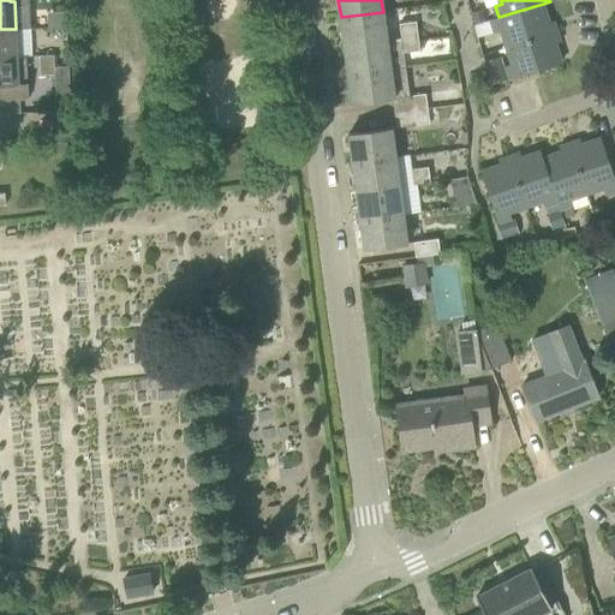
[(491,19),(495,31),(502,29),(507,48),(553,34),(543,4),(499,17),(491,19)]
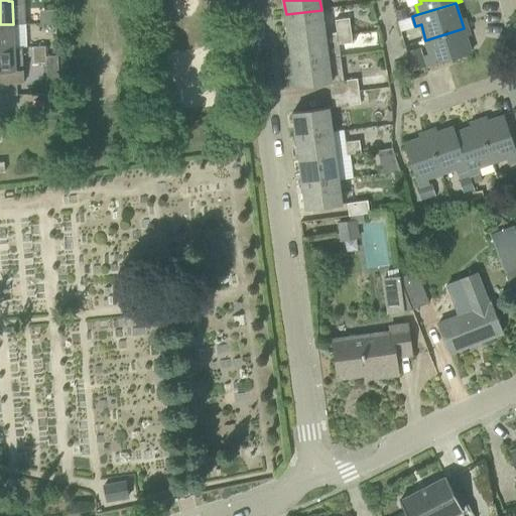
[(325,34),(321,10),(286,14),(289,38),(325,34)]
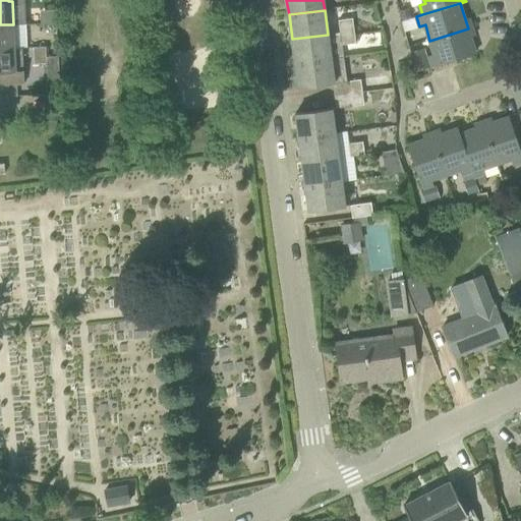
[(339,20),(340,34),(354,32),(352,18),(339,20)]
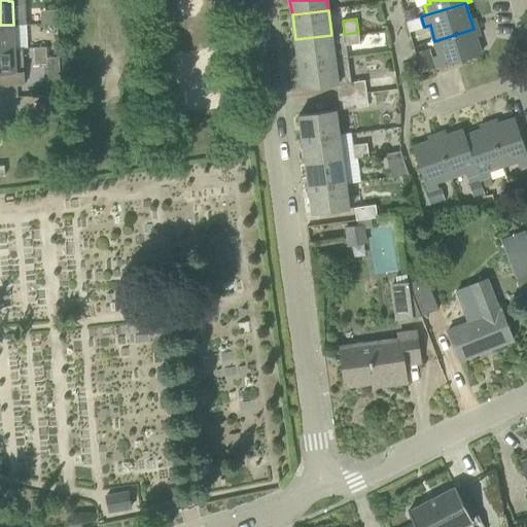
[(13,25),(0,25),(0,48),(15,48),(13,25)]
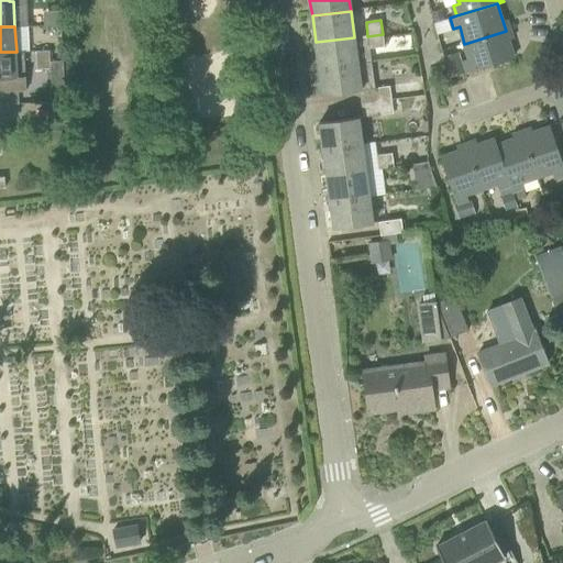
[(506,31),(464,44),(470,59),(463,62),(466,73),(515,57),(506,31)]
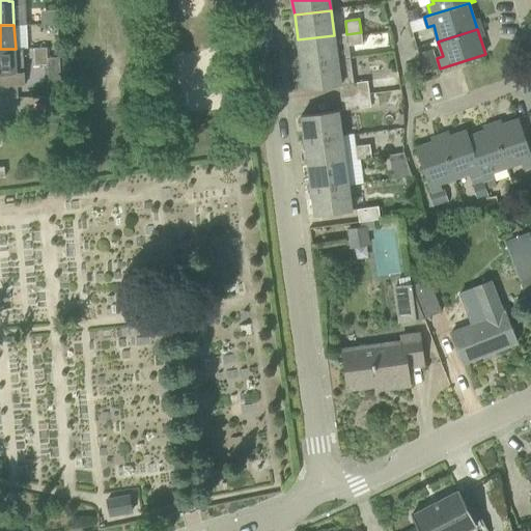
[(362,44),(361,32),(346,34),(348,46),(362,44)]
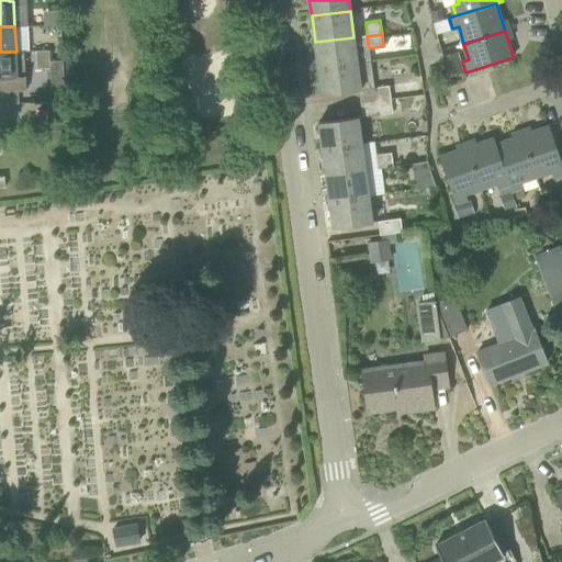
[(357,64),(353,37),(315,42),(318,69),(357,64)]
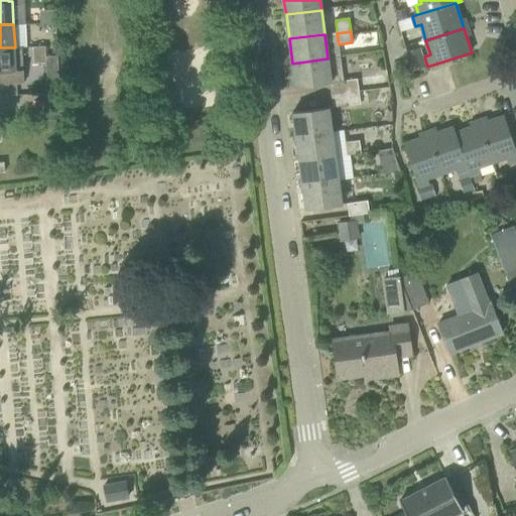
[(15,47),(0,47),(0,84),(24,83),(23,70),(16,70),(15,47)]
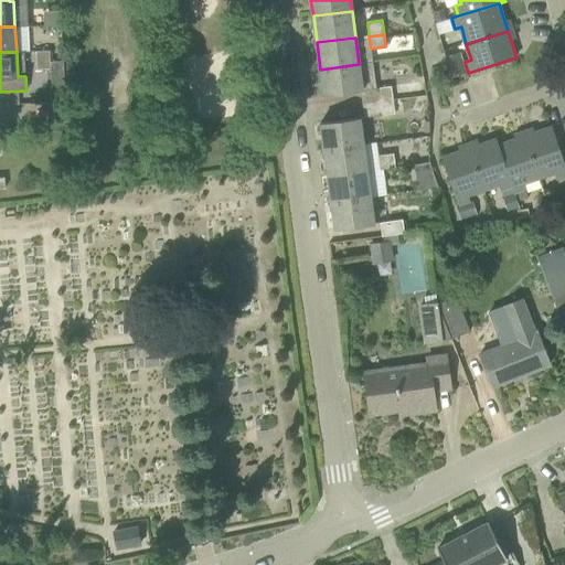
[(51,67),(52,89),(65,88),(64,66),(64,61),(51,61),(51,67)]
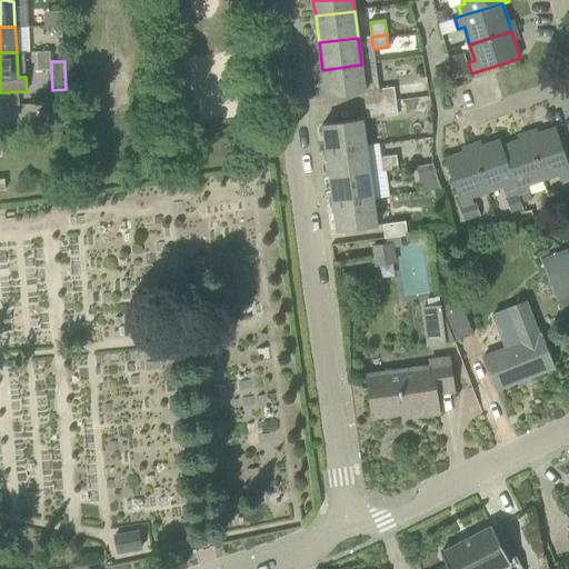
[(376,62),(361,65),(322,70),(326,97),(366,91),(379,89),(376,62)]
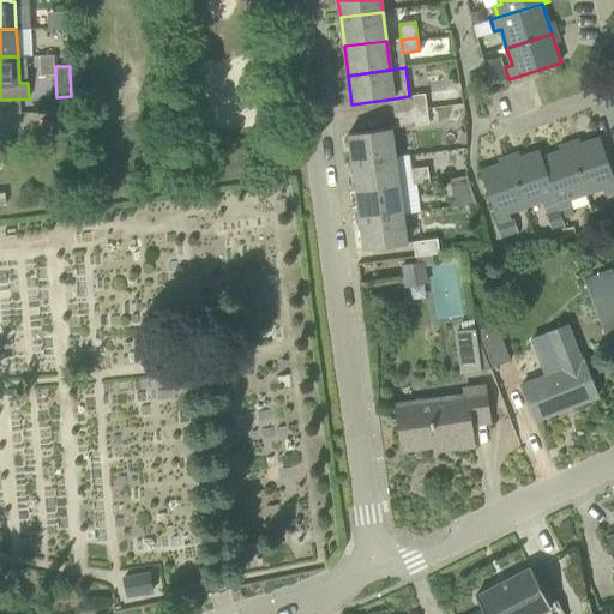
[(428,91),(429,103),(458,101),(457,89),(428,91)]
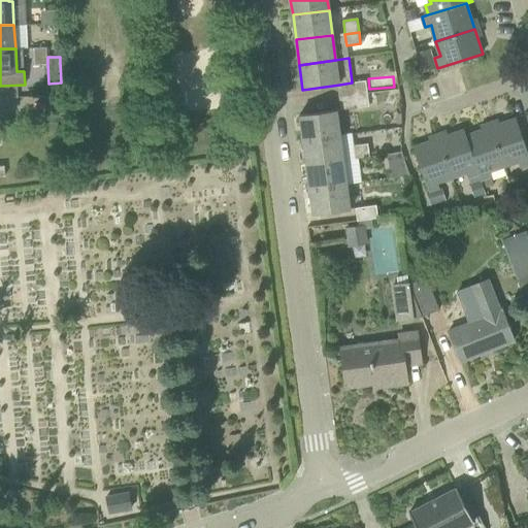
[(352,83),(339,85),(340,97),(369,93),(367,80),(352,83)]
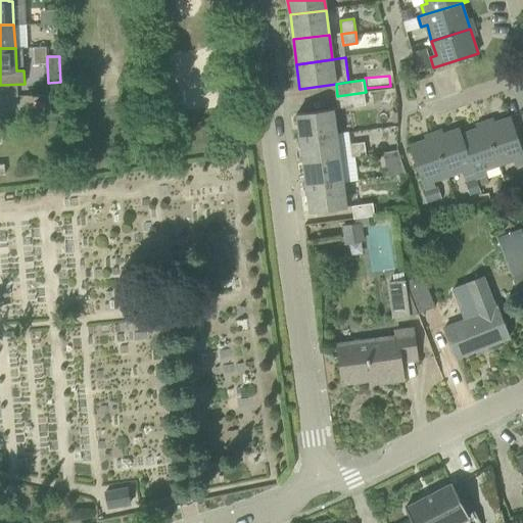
[(366,92),(337,96),(339,108),(368,104),(366,92)]
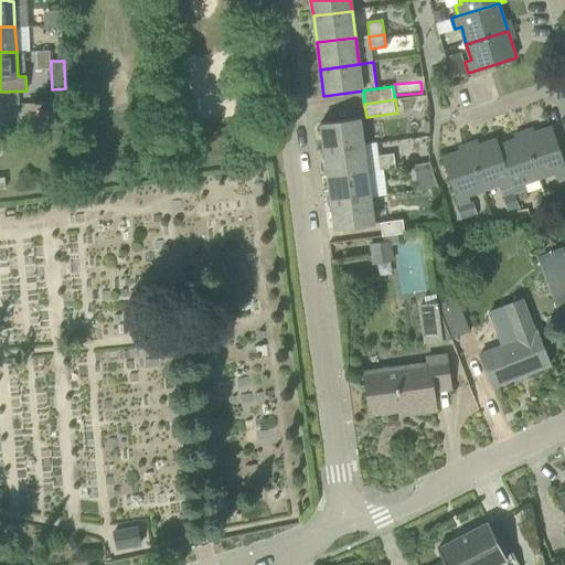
[(321,123),(324,149),(364,145),(361,117),(321,123)]
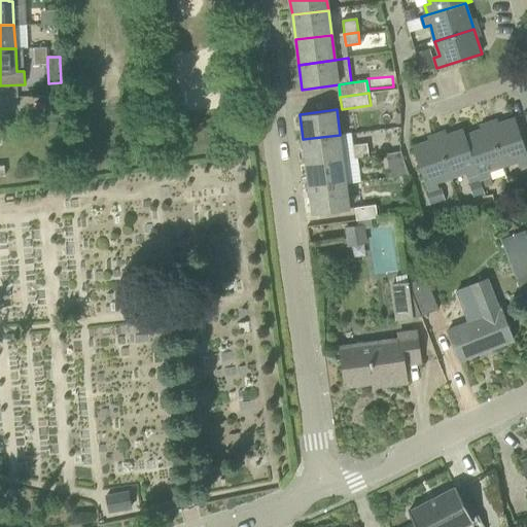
[(526,151),(515,118),(489,128),(503,166),(518,162),(520,167),(526,164),(526,151)]
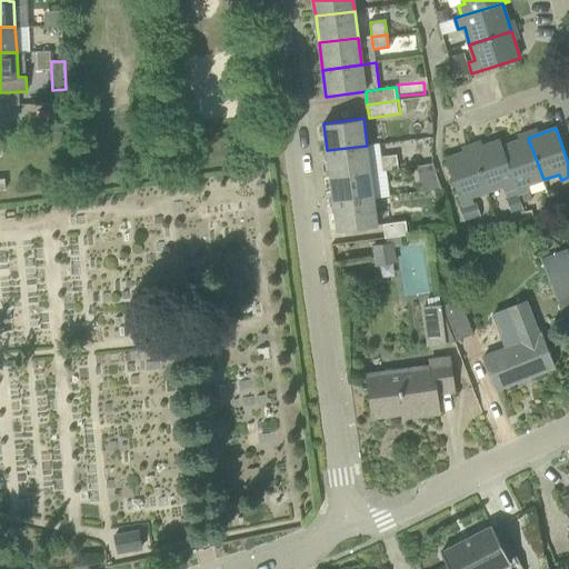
[(528,185),(543,179),(528,138),(502,147),(517,189),(519,195),(520,193),(529,191),(528,185)]
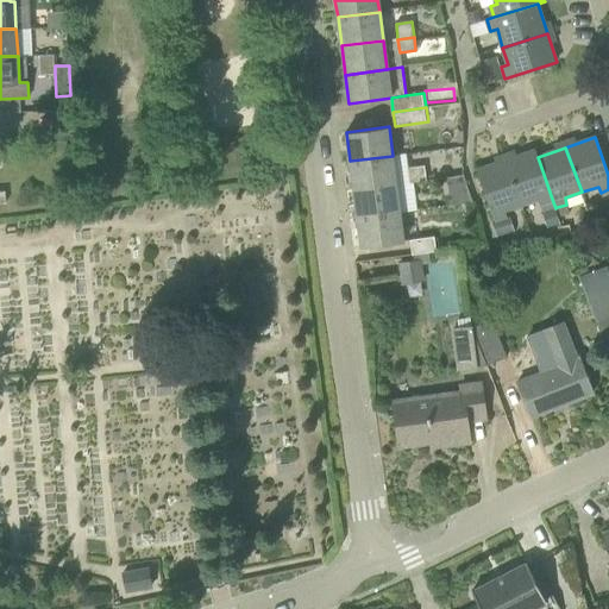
[(506,159),(521,205),(539,199),(541,206),(553,202),(538,157),(535,150),(506,159)]
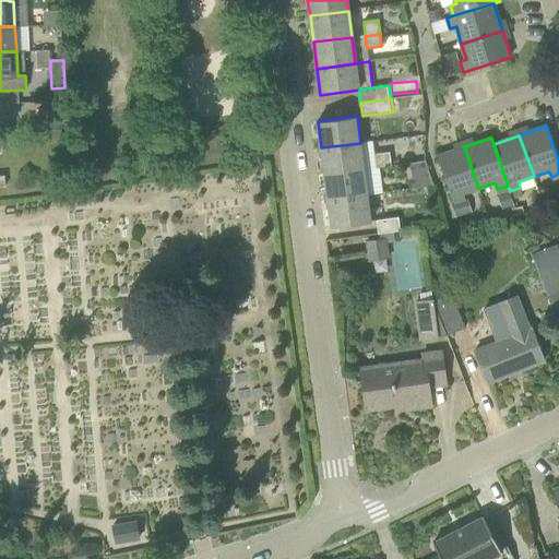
[(360,143),(321,147),(324,175),(364,169),(360,143)]
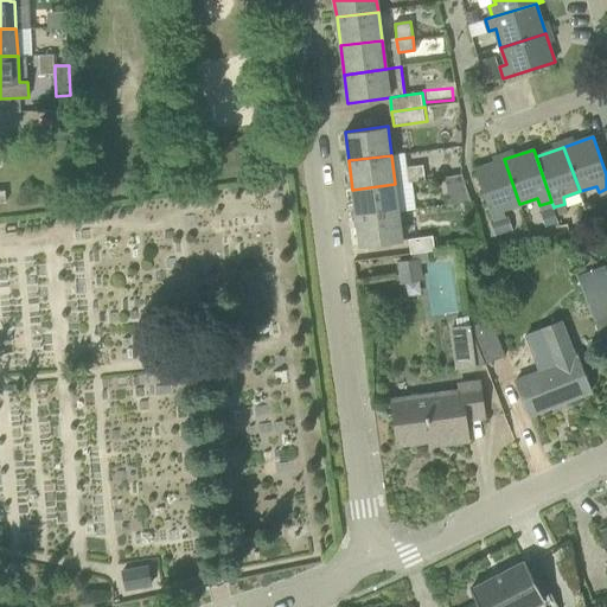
[(519,204),(504,159),(475,170),(493,221),(505,216),(503,210),(519,204)]
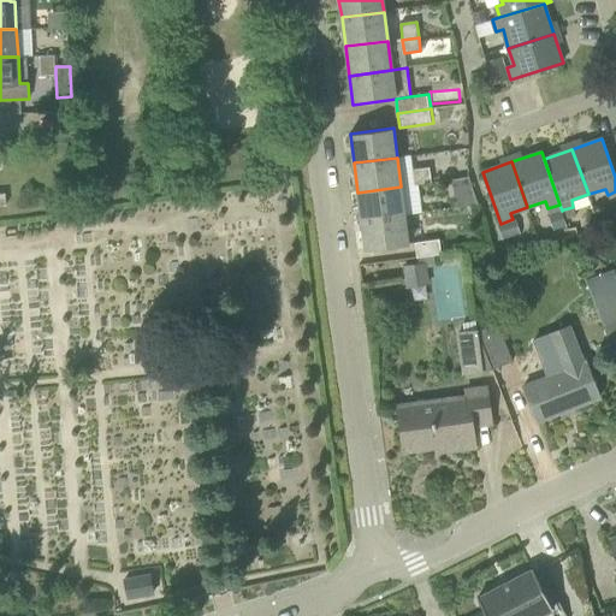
[(413,170),(414,184),(431,183),(430,167),(413,170)]
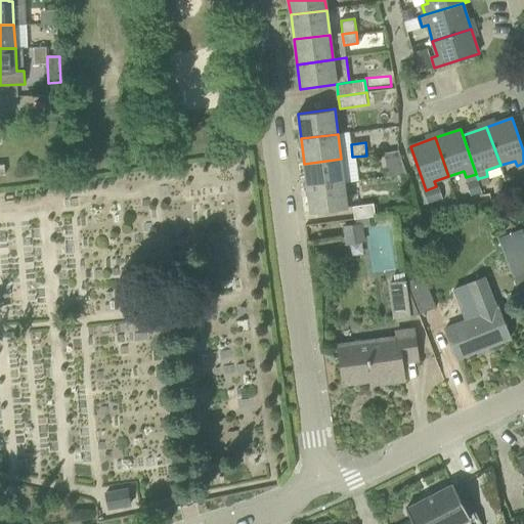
[(400,156),(398,149),(384,153),(388,176),(405,173),(400,156)]
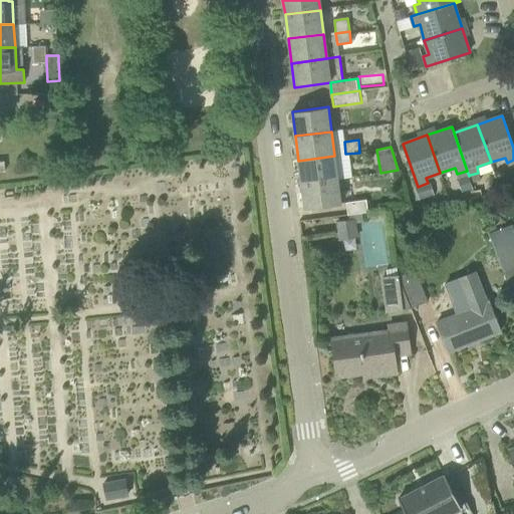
[(298,161),(302,185),(337,180),(334,156),(298,161)]
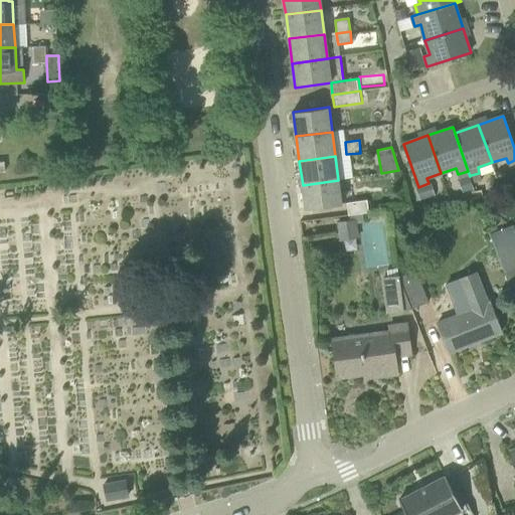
[(474,182),(482,180),(479,173),(471,175),(474,182)]
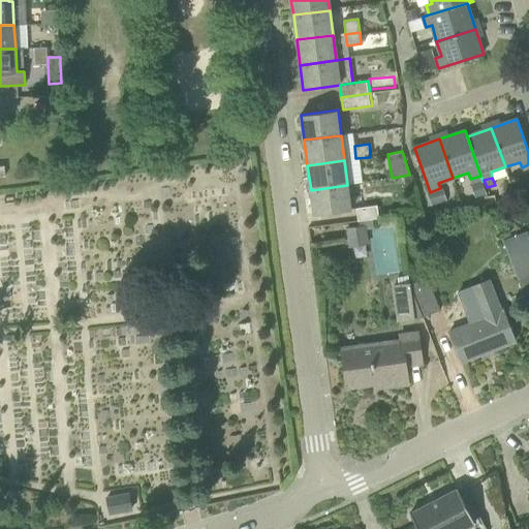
[(350,210),(347,185),(311,190),(314,215),(350,210)]
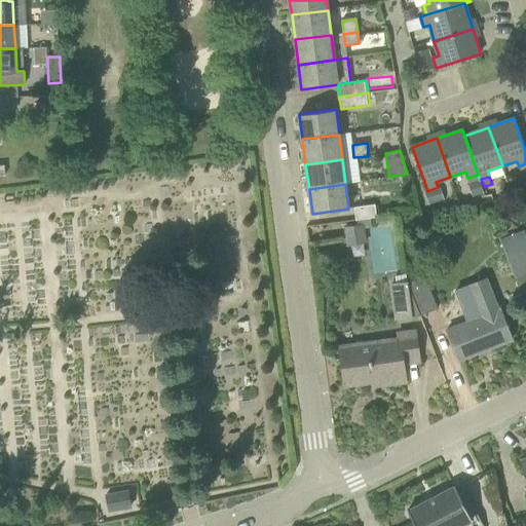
[(355,220),(371,218),(376,217),(375,204),(353,208),(355,220)]
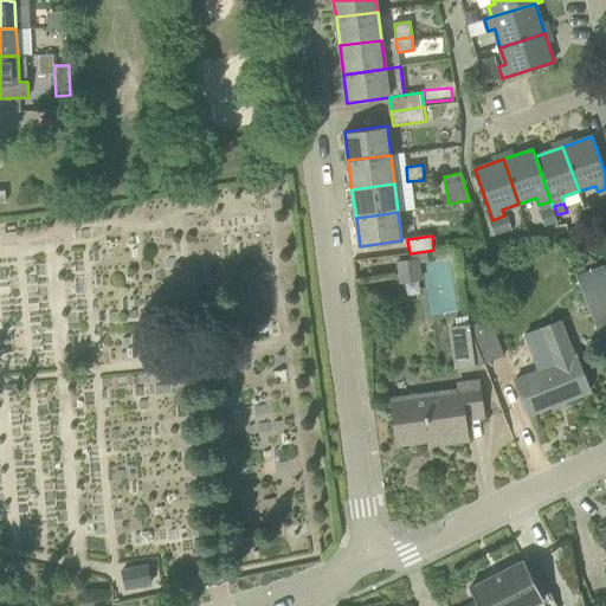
[(427,251),(410,253),(411,260),(397,263),(398,268),(400,283),(423,279),(420,263),(429,262),(427,251)]
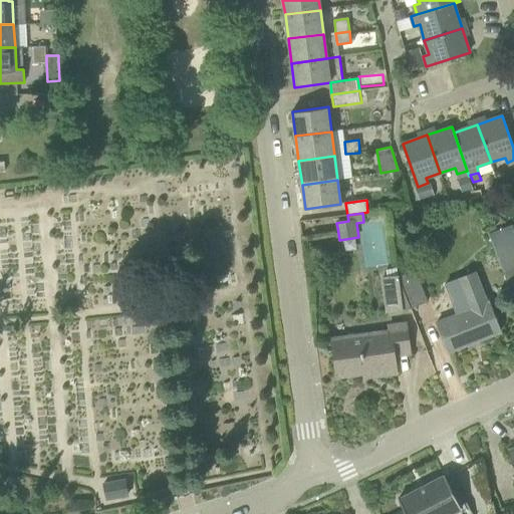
[(507,278),(513,275),(513,225),(513,224),(489,234),(507,278)]
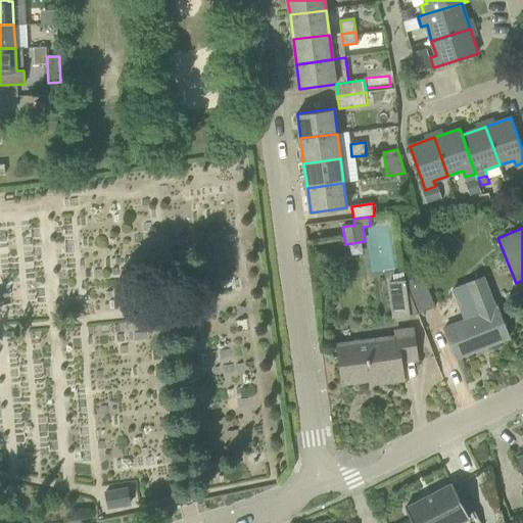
[(418,314),(435,306),(423,275),(405,281),(418,314)]
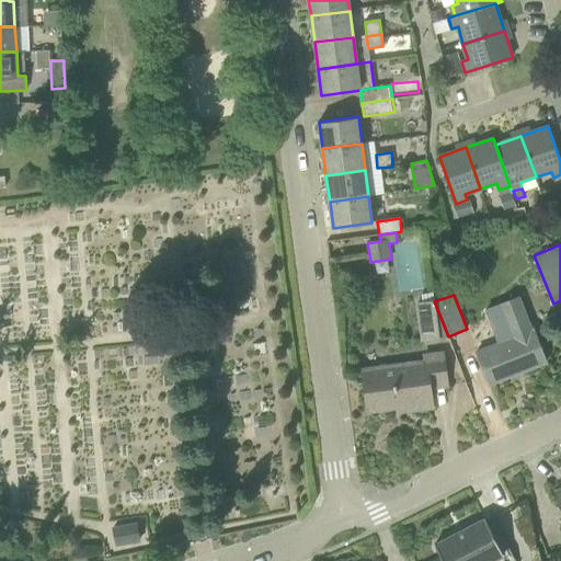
[(524,371),(547,362),(534,329),(531,330),(518,297),(501,304),(514,338),(477,352),(490,385),(516,374),(514,370),(522,367),(524,371)]
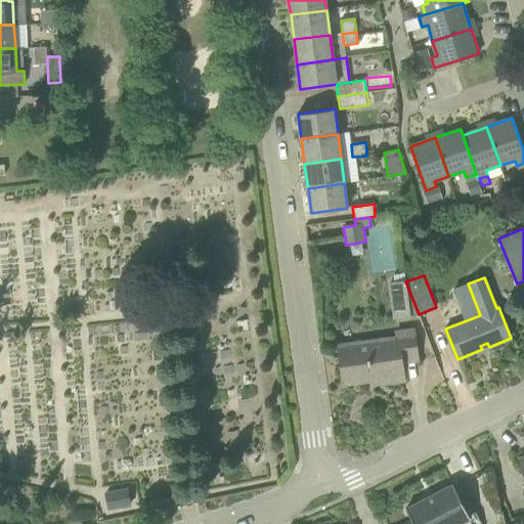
[(419,314),(405,281),(405,280),(388,282),(393,318),(419,314)]
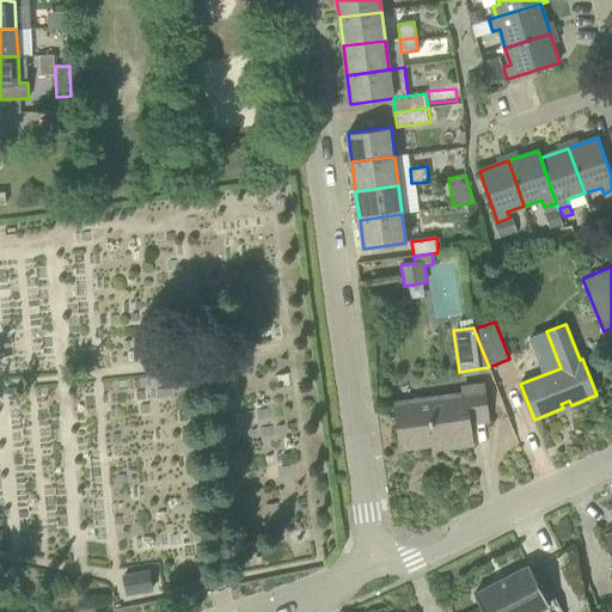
[(463,393),(396,403),(402,448),(444,442),(444,447),(471,444),(469,423),(488,421),(484,385),(463,387),(463,393)]
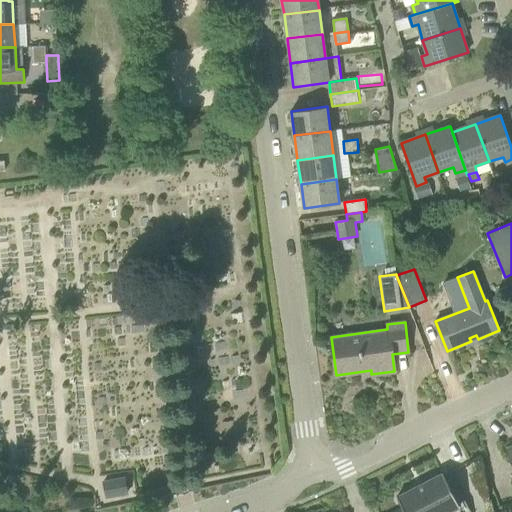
[(448,511),(460,506),(447,482),(443,473),(397,497),(404,511),(448,511)]
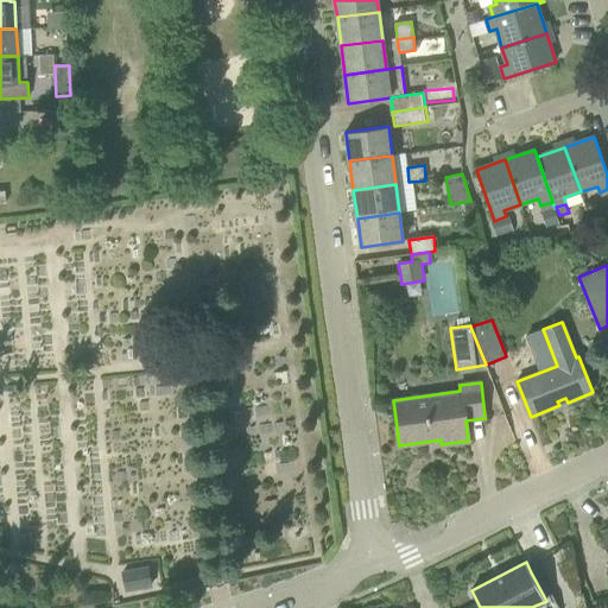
[(152,586),(147,567),(124,571),(127,590),(152,586)]
